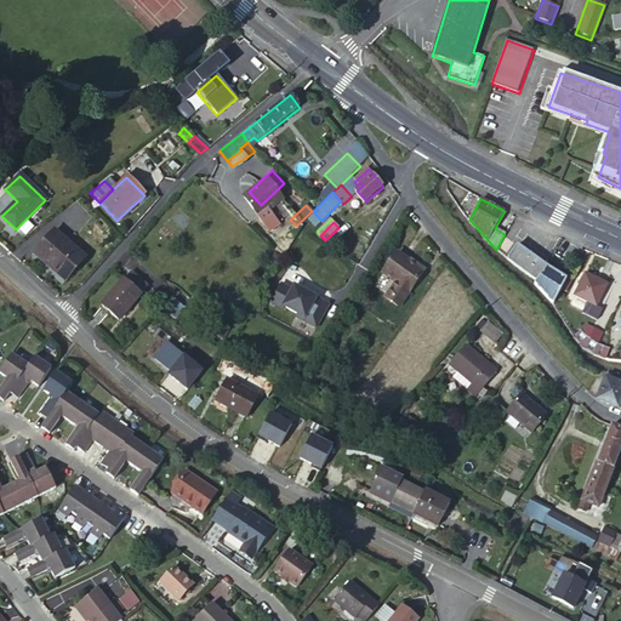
[(34,255),(45,263),(47,261),(67,278),(86,257),(55,231),(34,255)]
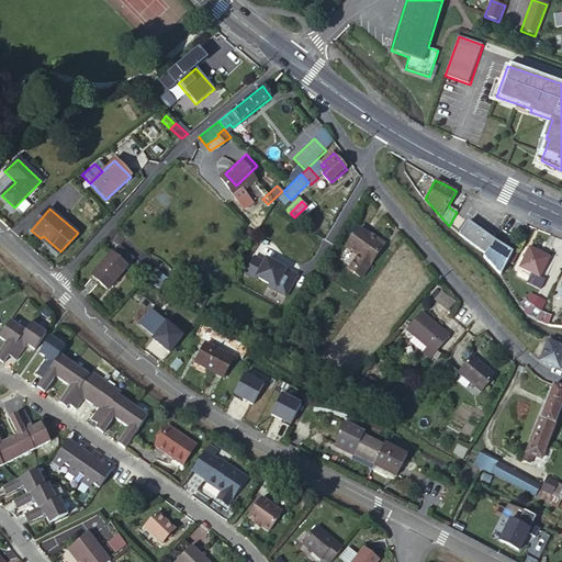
[(459,235),(485,255),(495,242),(468,222),(459,235)]
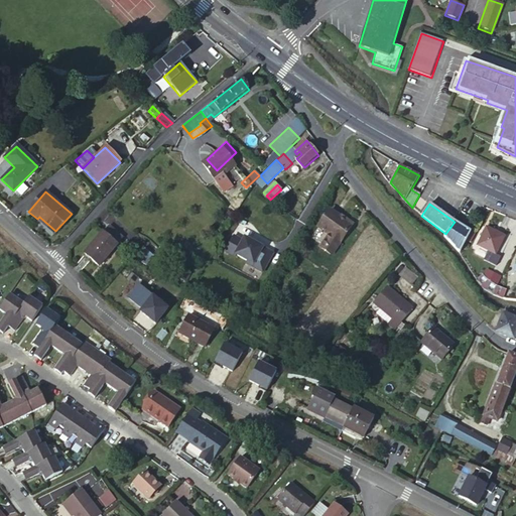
[(340,217),(330,210),(318,227),(330,234),(323,245),(334,253),(353,224),(341,216),(340,217)]
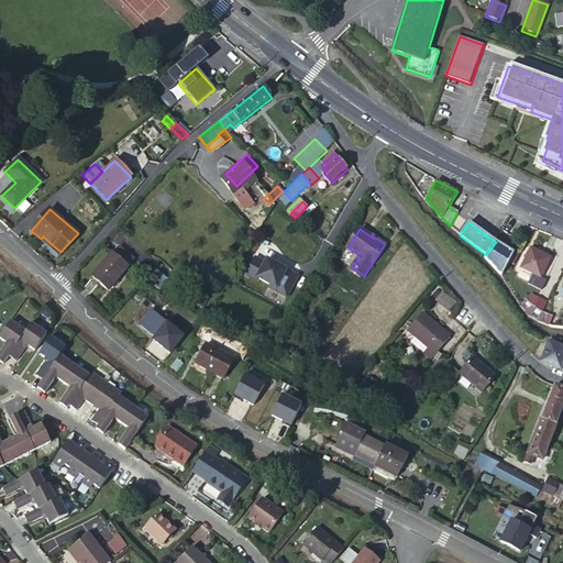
[(89,241),(94,236),(88,231),(84,236),(89,241)]
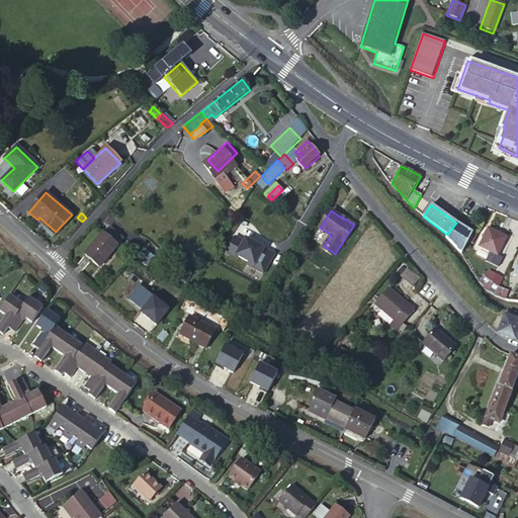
[(39,218),(37,220),(54,235),(56,232),(39,218)]
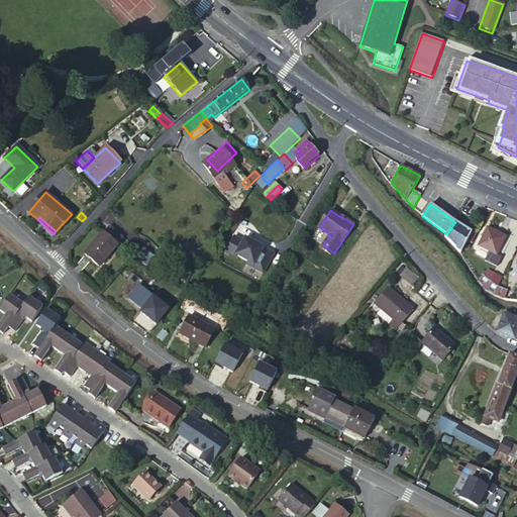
[(460,253),(472,231),(455,222),(446,234),(444,236),(460,253)]
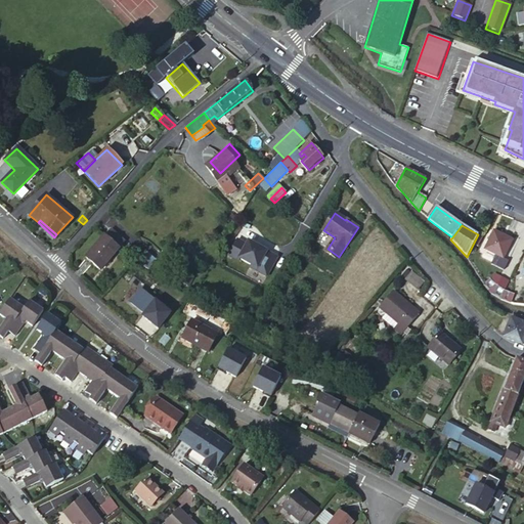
[(104,235),(119,248),(124,242),(110,229),(104,235)]
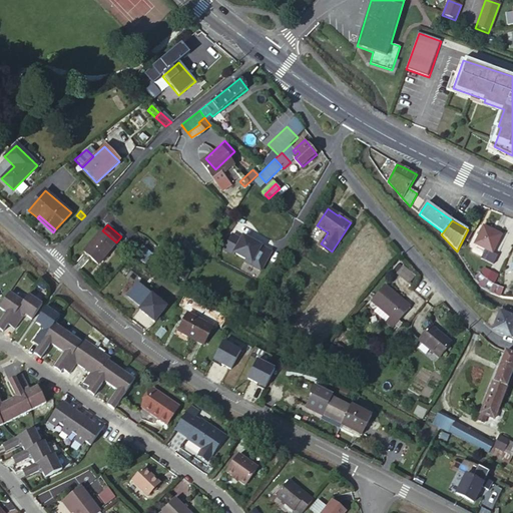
[(501,234),(483,226),(474,244),(492,253),(501,234)]
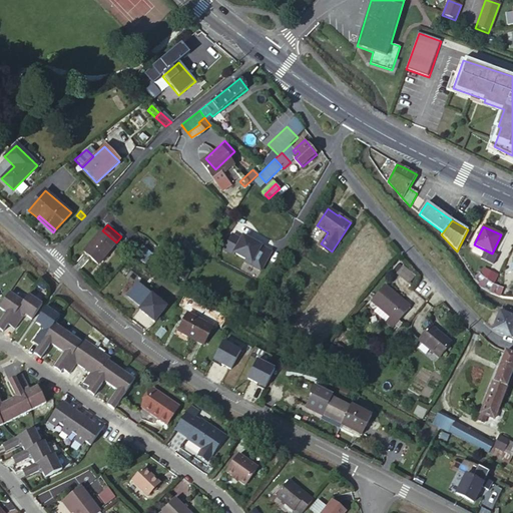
[(310,235),(320,241),(325,233),(315,227),(310,235)]
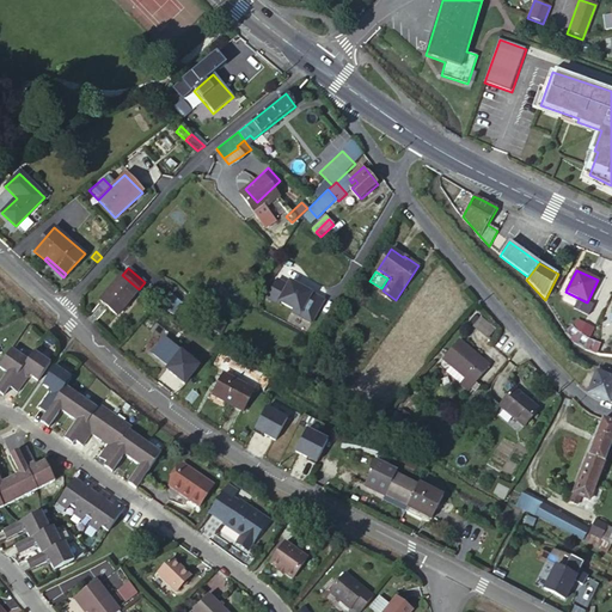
[(116,317),(139,291),(139,289),(122,275),(121,275),(98,300),(116,317)]
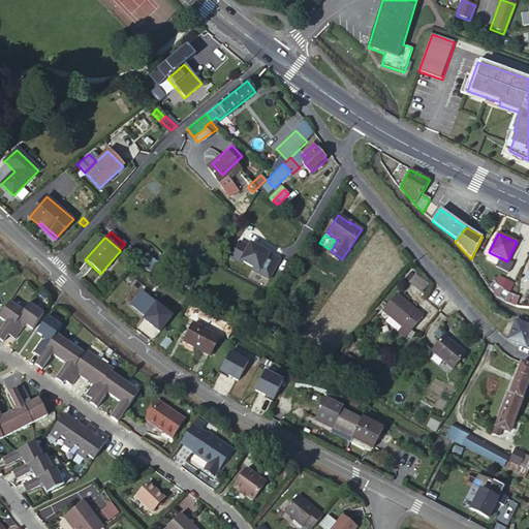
[(271,280),(281,260),(241,238),(229,257),(271,280)]
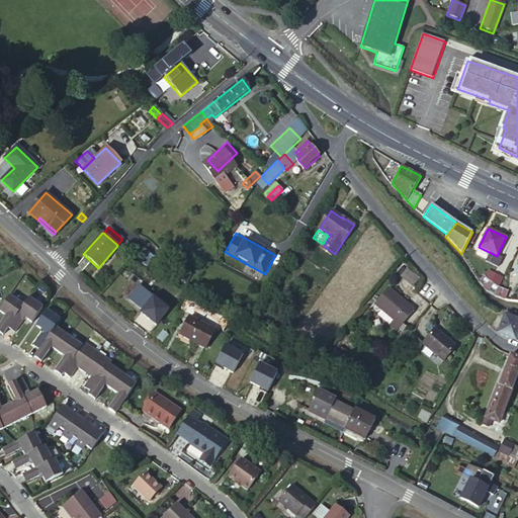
[(155,258),(146,249),(139,256),(148,265),(155,258)]
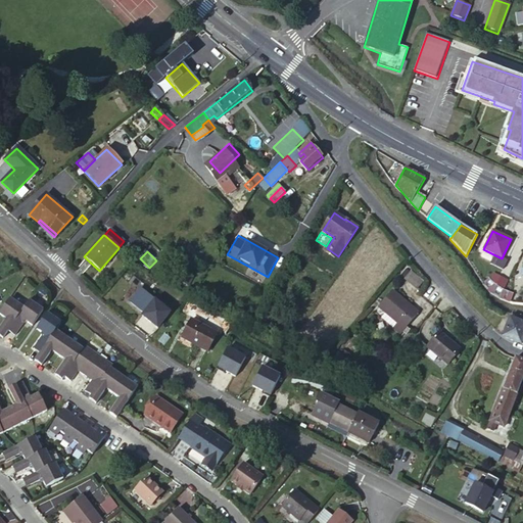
[(420,289),(424,280),(410,273),(406,282),(420,289)]
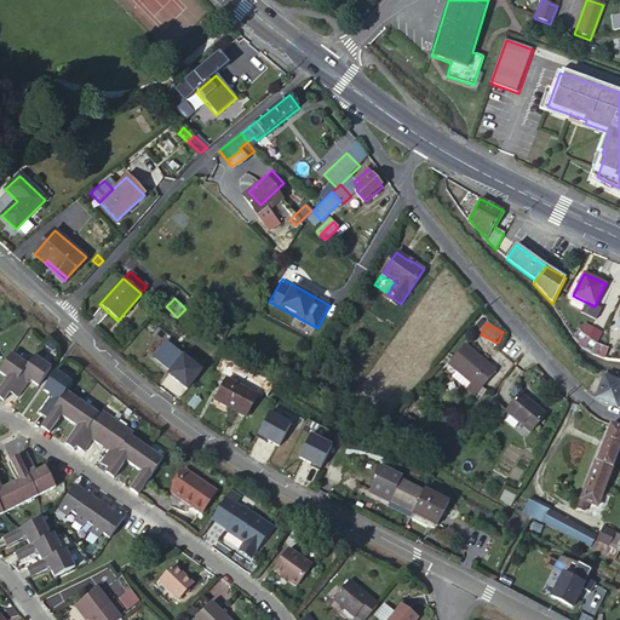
[(591,352),(596,343),(590,340),(587,338),(580,331),(575,339),(580,346),(583,349),(591,352)]
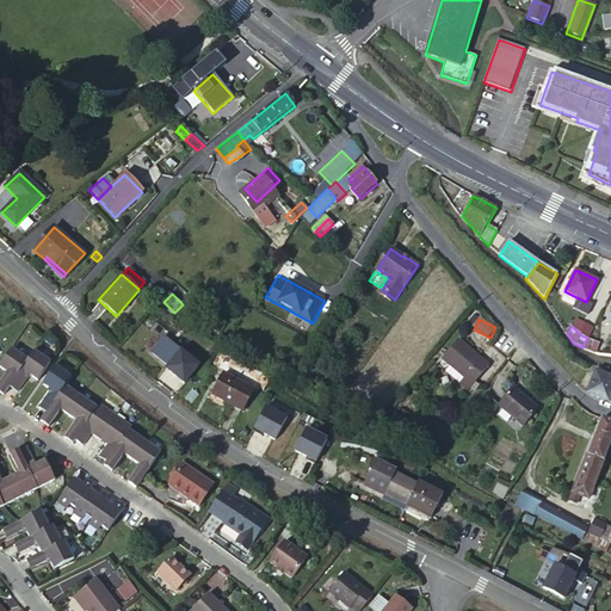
[(187,386),(203,366),(165,337),(150,356),(187,386)]
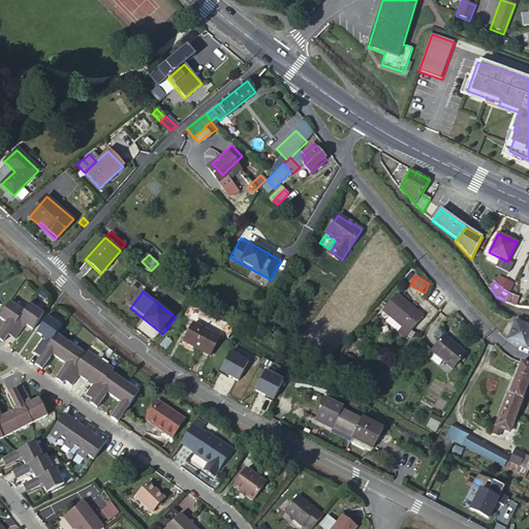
[(508,293),(508,292),(504,301),(505,302),(510,304),(516,305),(518,298),(508,293)]
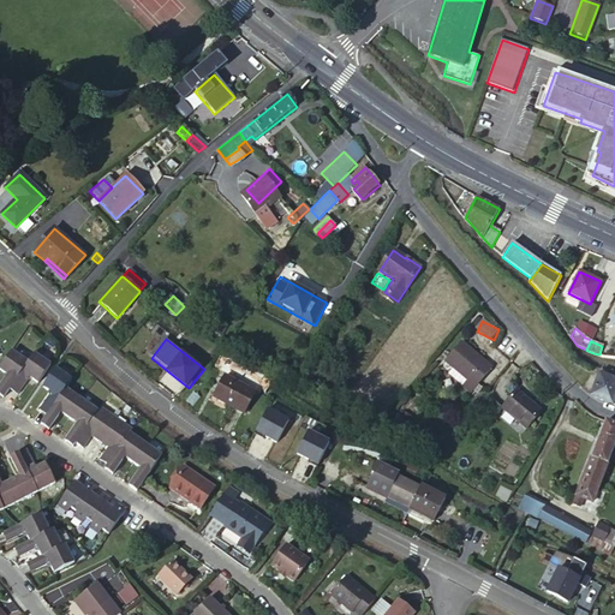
[(461,341),(445,360),(476,387),(493,368),(461,341)]
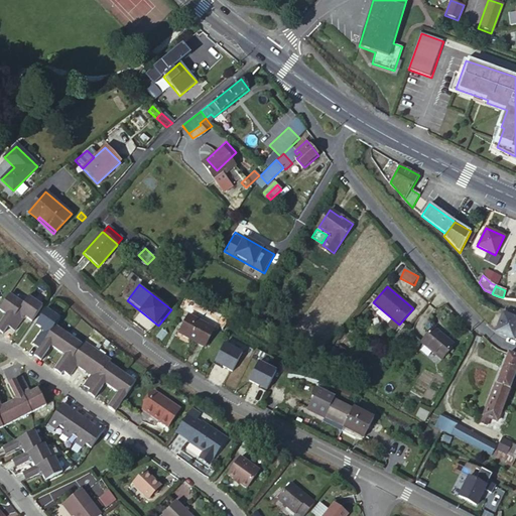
[(32,321),(42,306),(29,297),(24,304),(10,295),(0,310),(7,314),(0,325),(0,331),(3,334),(9,326),(15,330),(24,315),(32,321)]
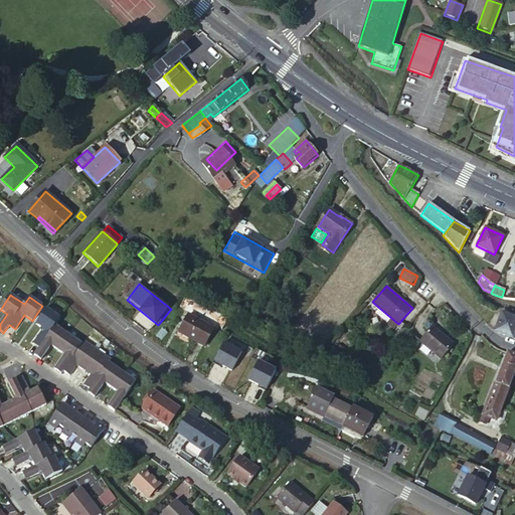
[(228,319),(186,296),(182,303),(224,326),(228,319)]
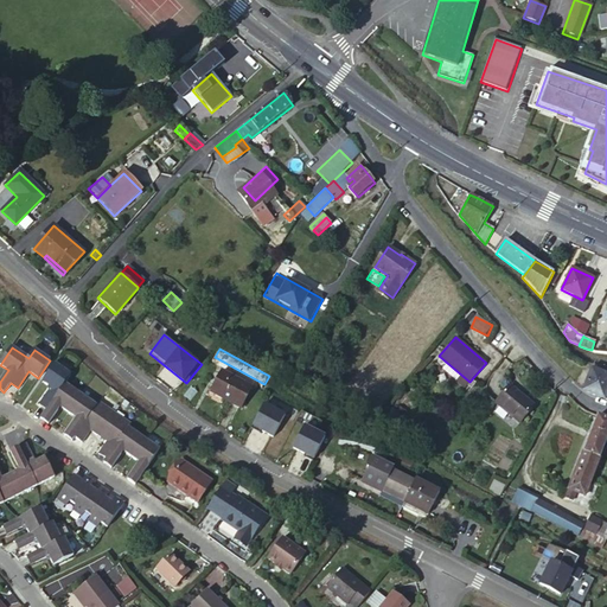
[(470,382),(439,356),(435,360),(465,387),(470,382)]
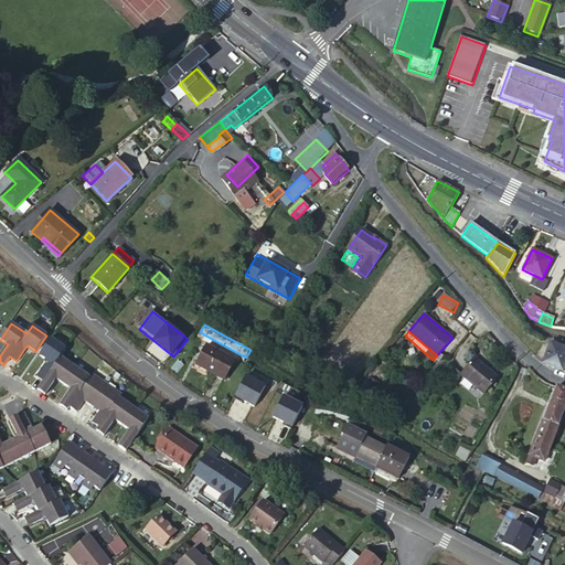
[(119,446),(127,451),(149,419),(120,398),(123,394),(93,374),(89,377),(62,358),(66,349),(51,339),(40,354),(48,361),(38,376),(44,382),(39,390),(45,395),(56,380),(72,390),(61,405),(67,411),(70,407),(77,412),(85,401),(100,412),(92,423),(99,428),(97,430),(104,435),(115,419),(130,430),(119,446)]
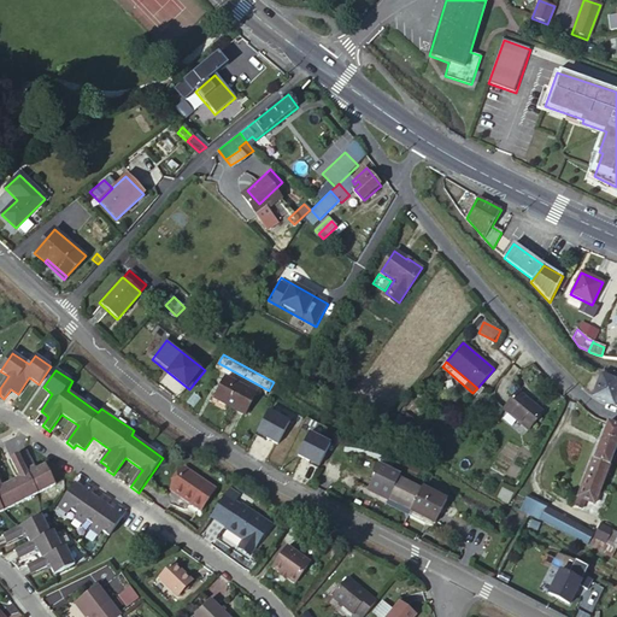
[(592,395),(615,405),(615,404),(616,398),(616,380),(601,374),(592,395)]
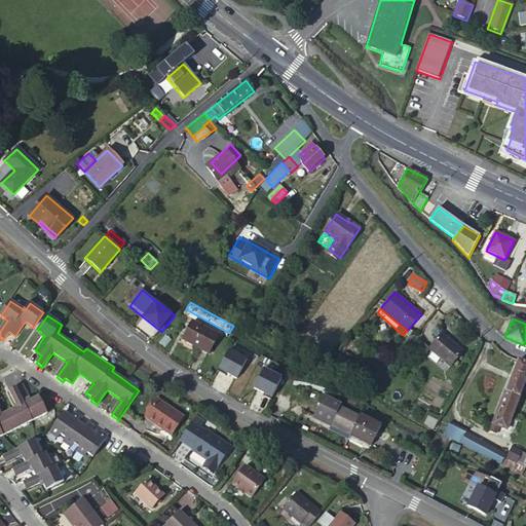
[(219,335),(192,321),(182,339),(209,353),(219,335)]
